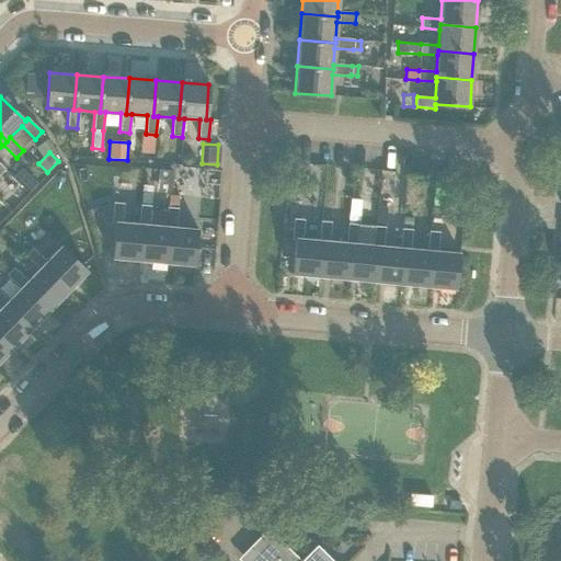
[(29,175),(21,183),(30,191),(36,183),(29,175)]
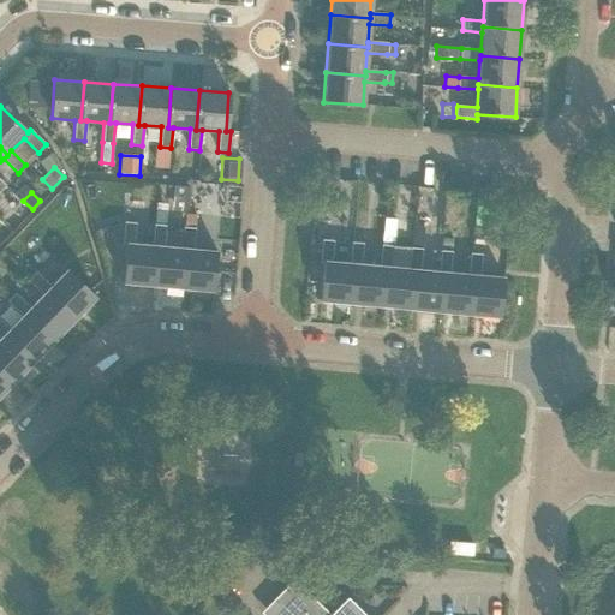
[(124,222),(123,245),(126,245),(123,282),(153,285),(156,246),(151,246),(133,244),(136,224),(124,222)]
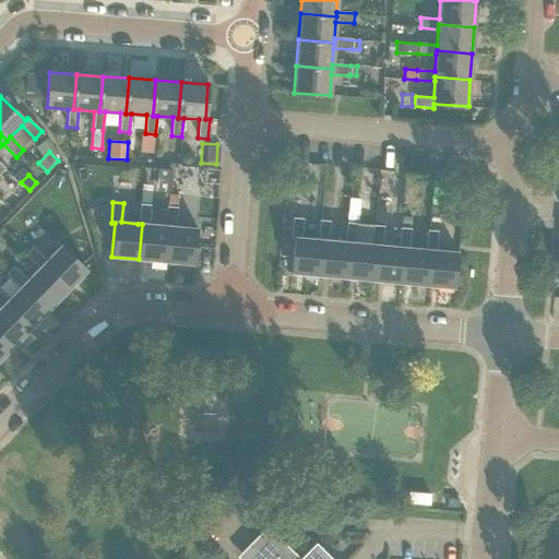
[(63,227),(74,223),(68,204),(57,207),(63,227)]
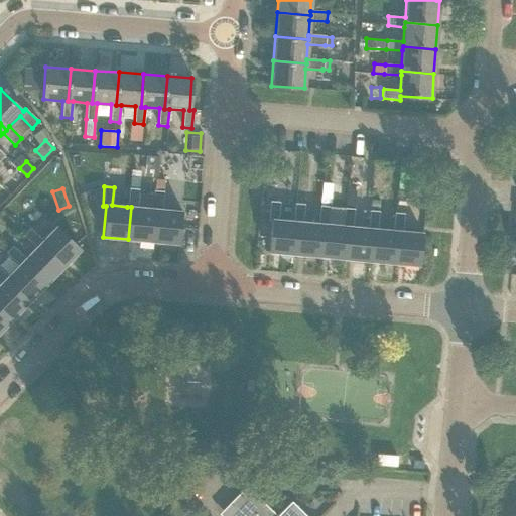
[(129,188),(127,207),(131,207),(128,239),(153,242),(156,209),(152,209),(153,195),(138,194),(138,189),(129,188)]
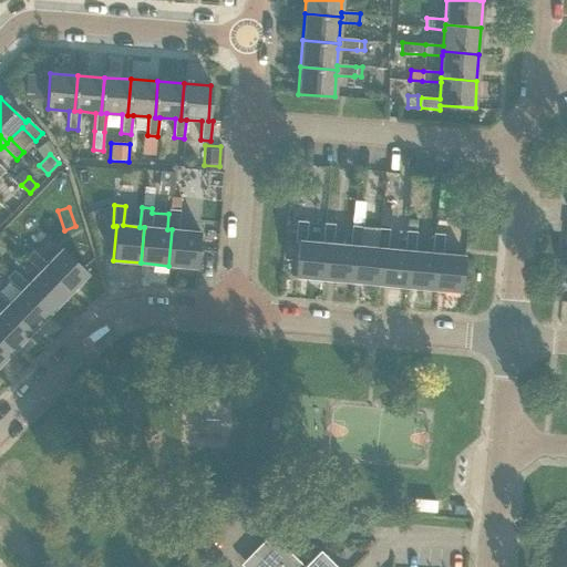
[(168,214),(167,229),(172,229),(168,266),(196,268),(199,233),(177,230),(179,210),(169,209),(168,214)]
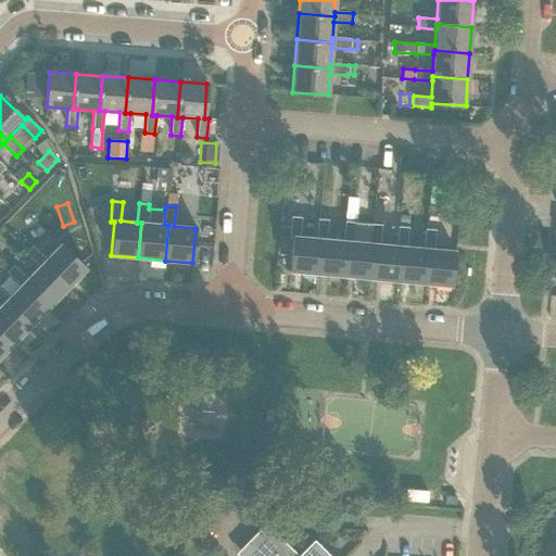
[(371,224),(370,243),(374,243),(370,278),(397,281),(401,247),(396,245),(380,244),(381,225),(383,207),(374,206),(371,224)]
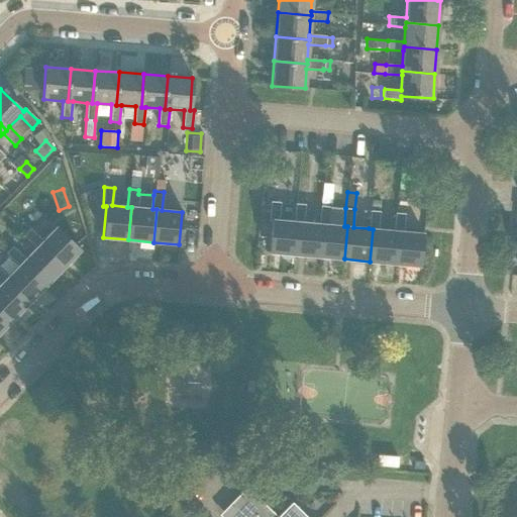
[(321,198),(321,206),(330,207),(331,207),(332,199),(321,198)]
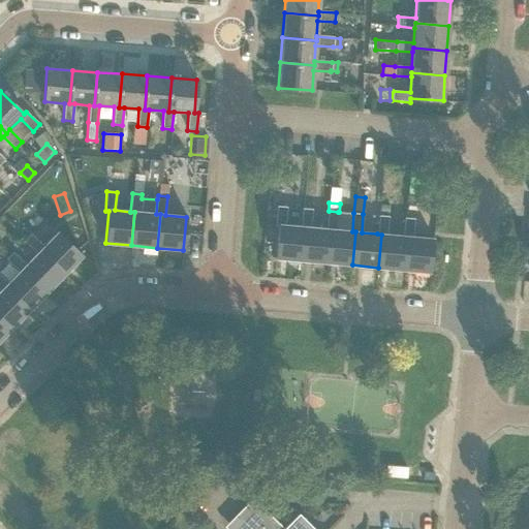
[(278,225),(276,257),(302,260),(305,227),(301,226),(285,225),(287,207),(277,206),(275,225),(278,225)]
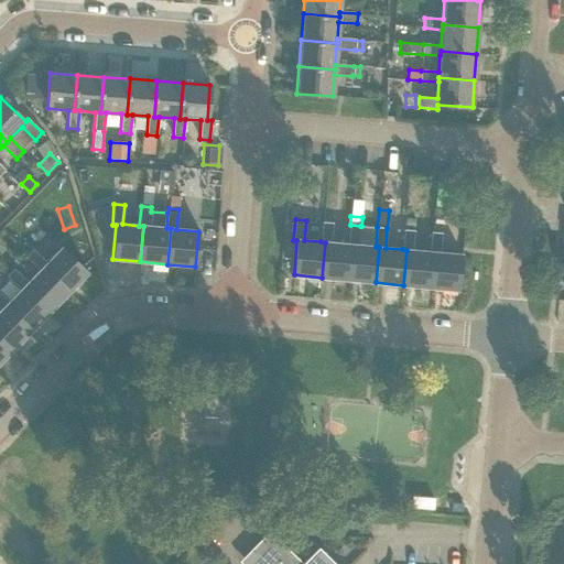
[(323,223),(321,241),(325,242),(322,278),(349,280),(353,245),(348,245),(331,242),(333,224),(323,223)]
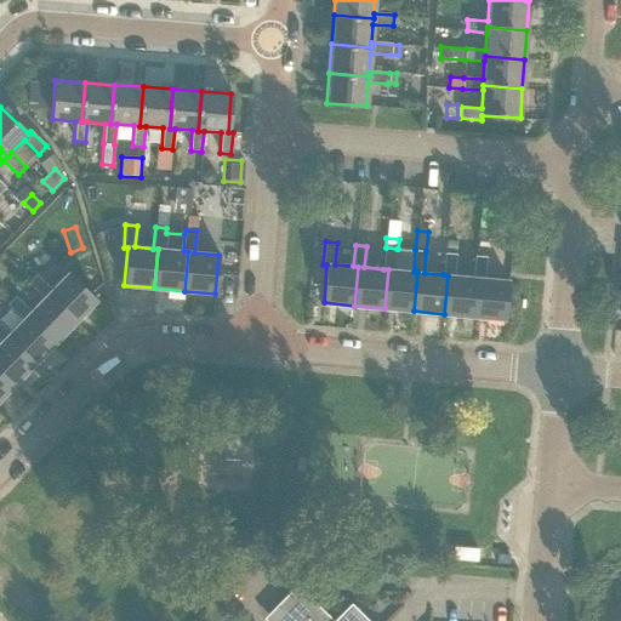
[(386,248),(383,269),(388,269),(385,308),(414,311),(417,272),(414,272),(415,250),(398,249),(397,249),(386,248)]
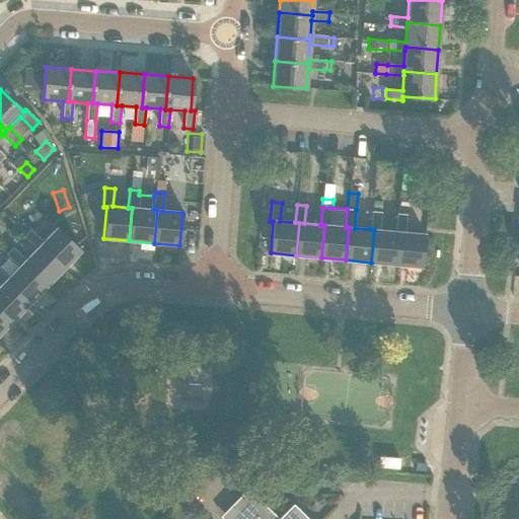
[(372,212),(370,229),(374,230),(371,263),(396,265),(399,232),(395,232),(380,230),(381,212),(372,212)]
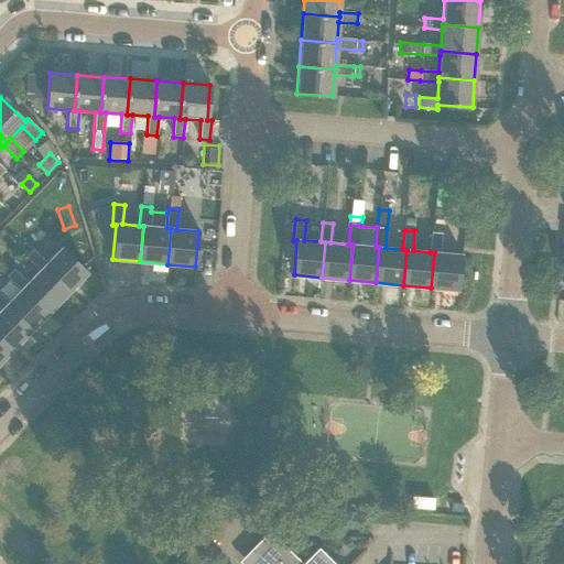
[(432,232),(430,252),(434,252),(431,288),(458,290),(462,255),(440,252),(442,234),(432,232)]
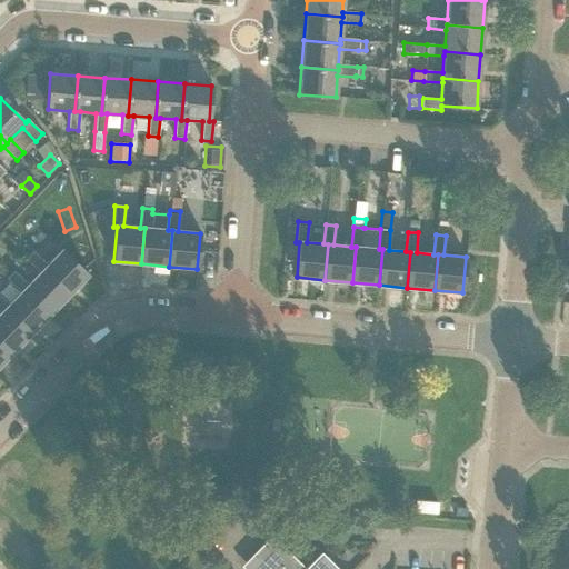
[(33,251),(26,259),(40,272),(42,270),(68,295),(88,275),(62,249),(47,266),(33,251)]
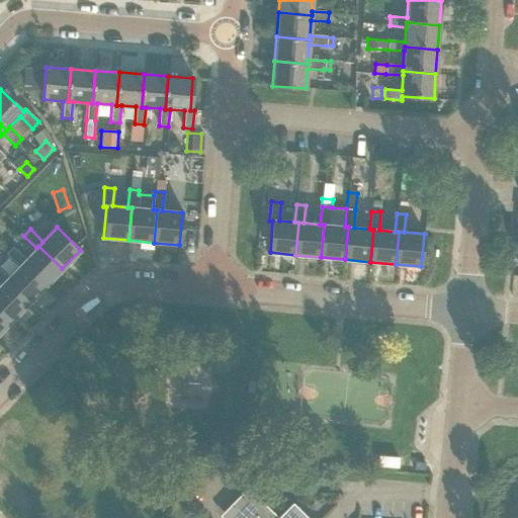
[(12,247),(6,254),(18,266),(21,263),(45,286),(62,268),(38,246),(36,248),(25,259),(12,247)]
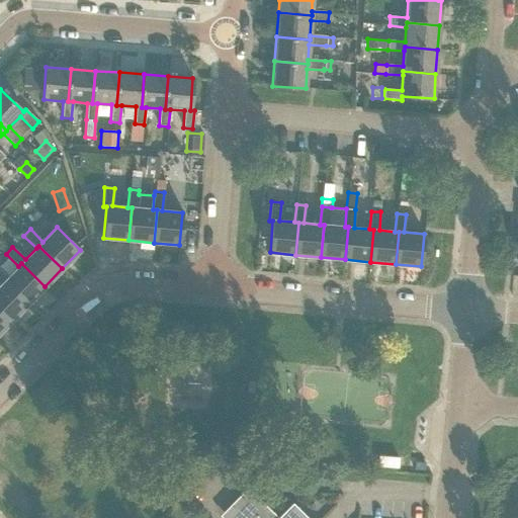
[(0,269),(0,282),(1,284),(4,281),(27,305),(45,286),(21,263),(18,266),(8,277),(0,269)]
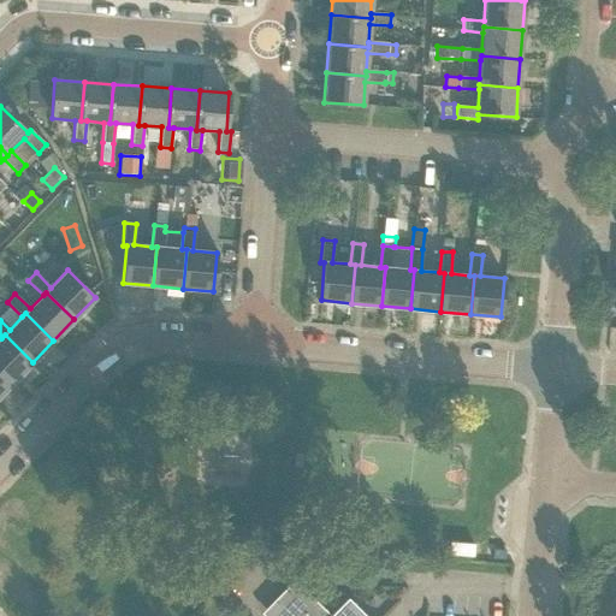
[(0,372),(11,384),(33,362),(5,335),(1,338),(0,339),(0,372)]
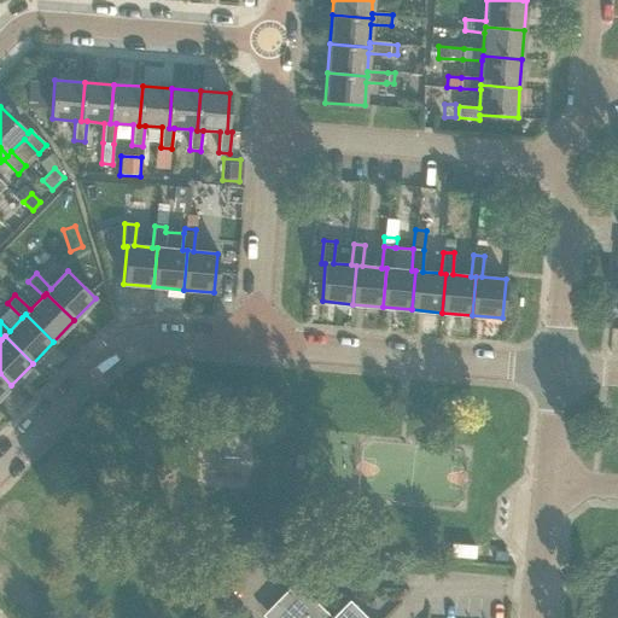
[(0,396),(11,385),(0,373),(0,396)]
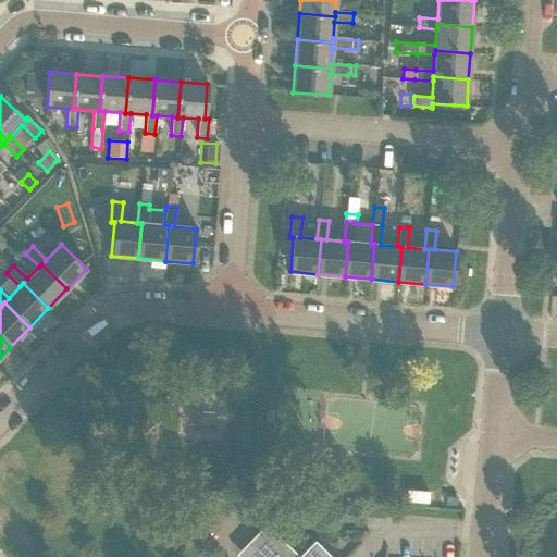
[(245,514),(265,516),(267,505),(246,503),(245,514)]
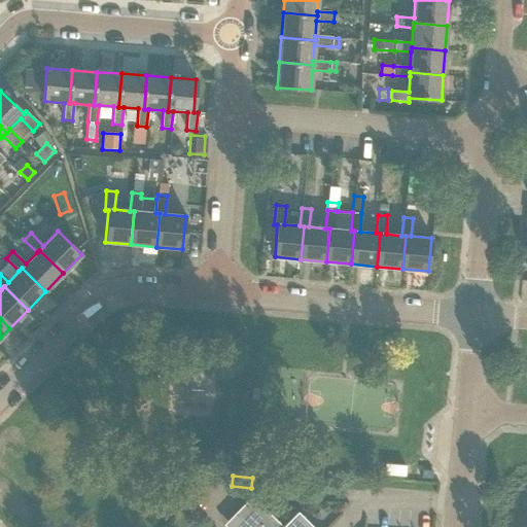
[(312,526),(297,513),(283,526),(252,496),(234,515),(245,526),(312,526)]
